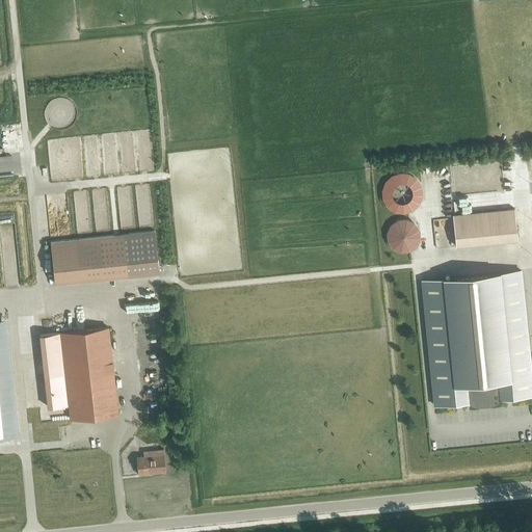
[(409,176),(402,174),(395,176),(389,180),(384,186),(382,193),(384,201),(389,207),(395,211),(402,212),(409,211),(416,207),(420,201),(421,193),(420,186),(416,180),(409,176)]
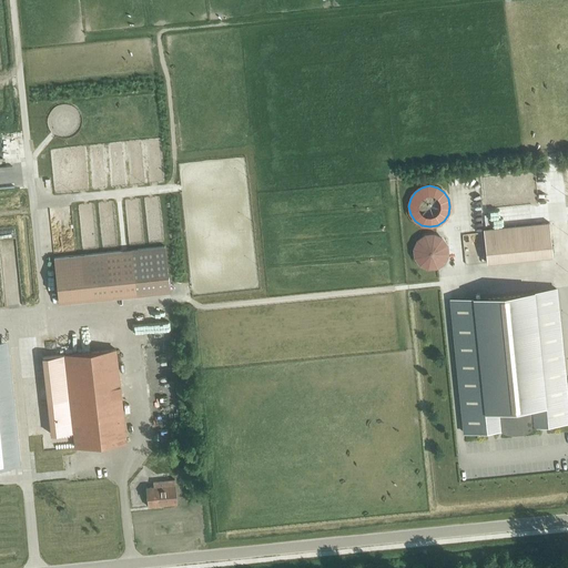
[(541,217),(476,221),(477,255),(544,252),(541,217)]
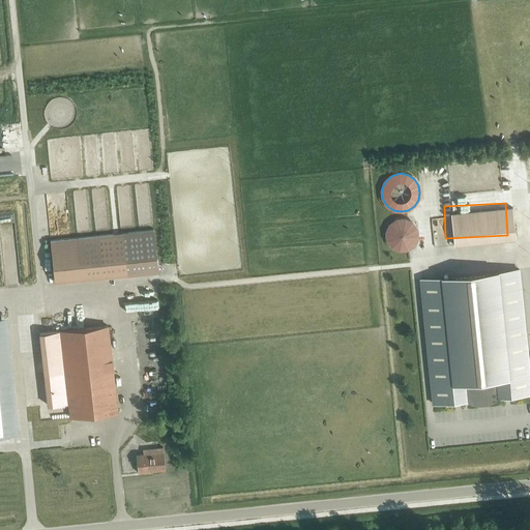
[(408,221),(402,218),(395,221),(390,224),(387,229),(386,235),(387,241),(390,246),(395,249),(402,251),(408,249),(413,246),(416,241),(418,235),(416,229),(413,224),(408,221)]
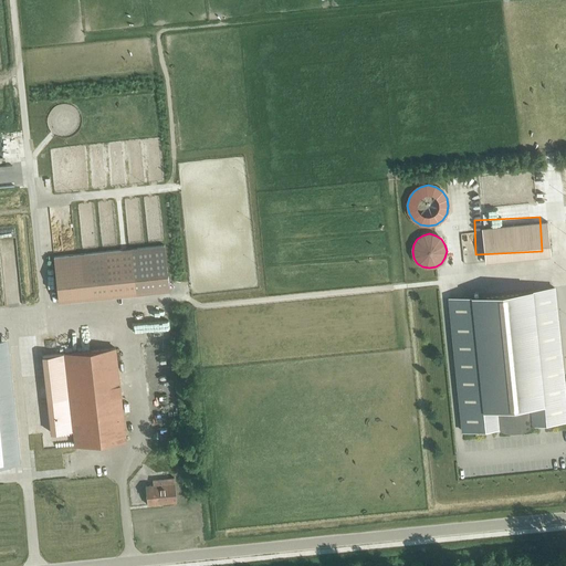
[(0,252),(9,252),(9,236),(0,234),(0,252)]
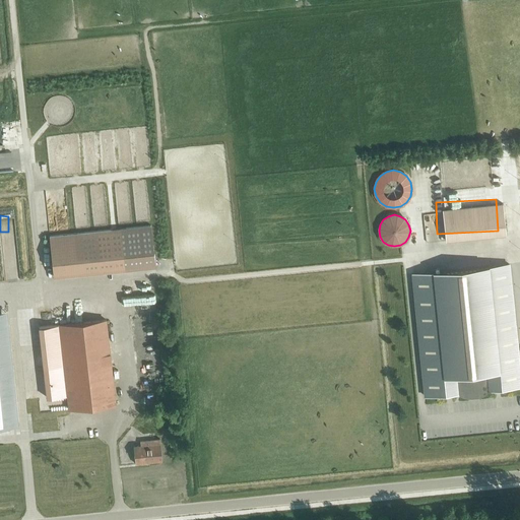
[(49,236),(54,276),(154,266),(150,225),(49,236)]
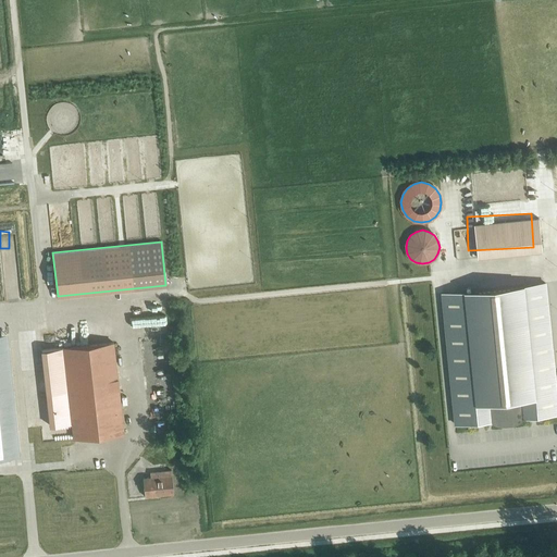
[(522,418),(556,413),(556,398),(545,284),(442,294),(455,424),(491,421),(494,422),(496,423),(499,424),(502,424),(505,425),(507,424),(510,424),(512,423),(516,422),(518,421),(520,420),(522,418)]
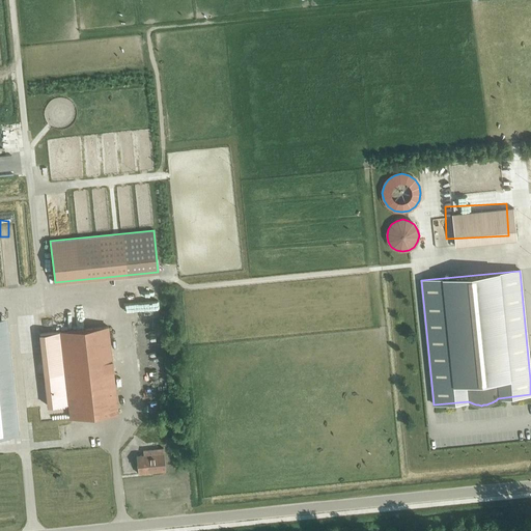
[(71,418),(117,413),(109,327),(61,332),(71,418)]
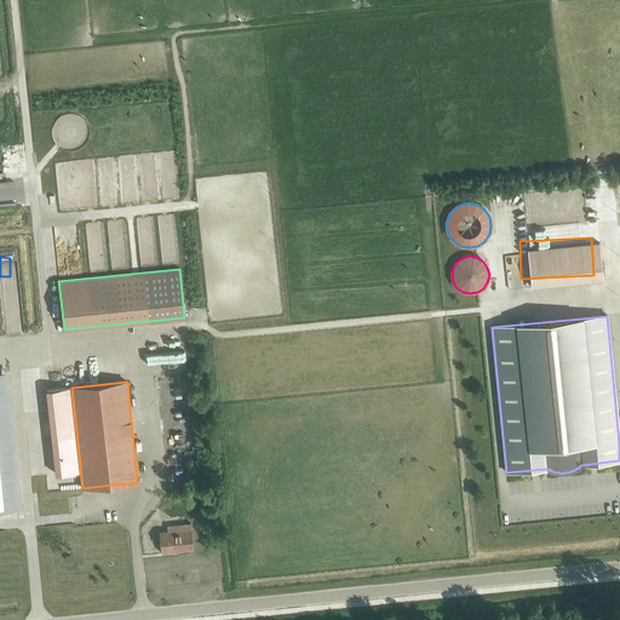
[(602,474),(603,483),(613,482),(612,472),(602,474)]
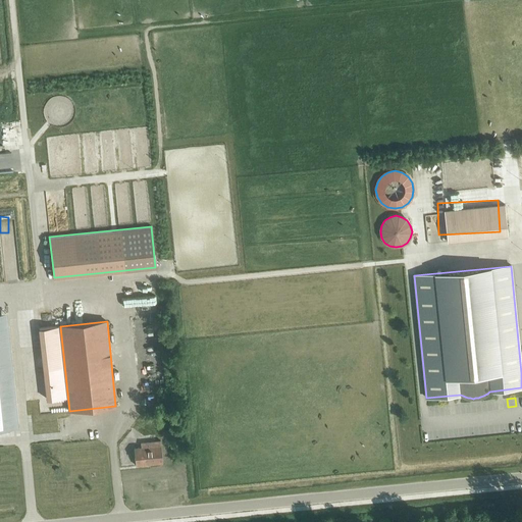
[(136,466),(162,463),(160,440),(141,442),(141,447),(134,448),(136,466)]
